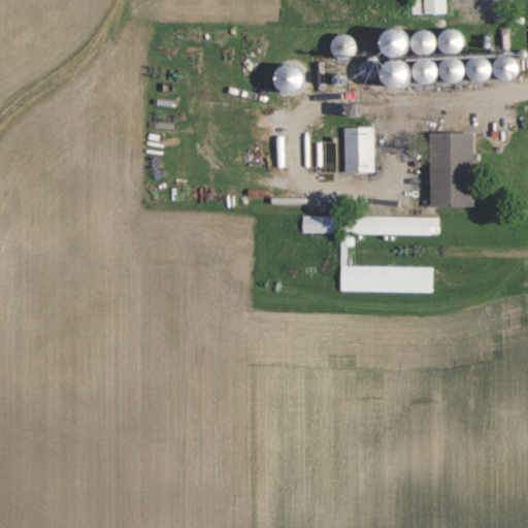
[(448,13),(447,0),(424,0),(425,13),(448,13)]
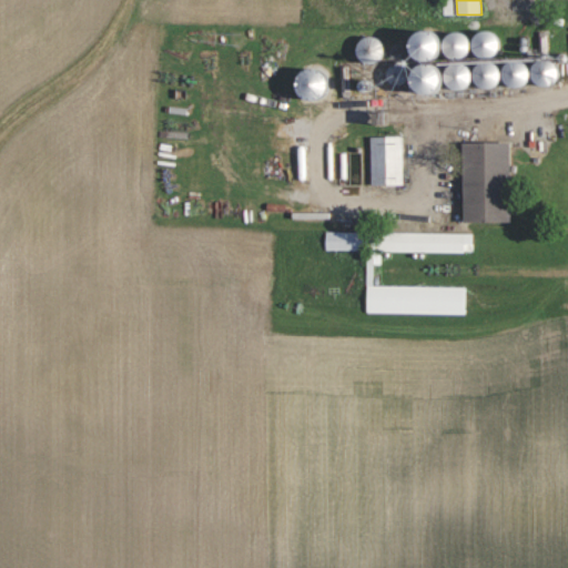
[(439,85),(446,81),(450,89),(458,89),(475,79),(482,91),(493,85),(519,83),(533,77),(536,84),(557,83),(556,66),(553,59),(496,62),(494,57),(506,56),(490,29),(485,29),(468,38),(464,30),(443,31),(430,27),(419,27),(409,32),(409,43),(417,57),(446,54),(446,61),(438,69),(439,85)]
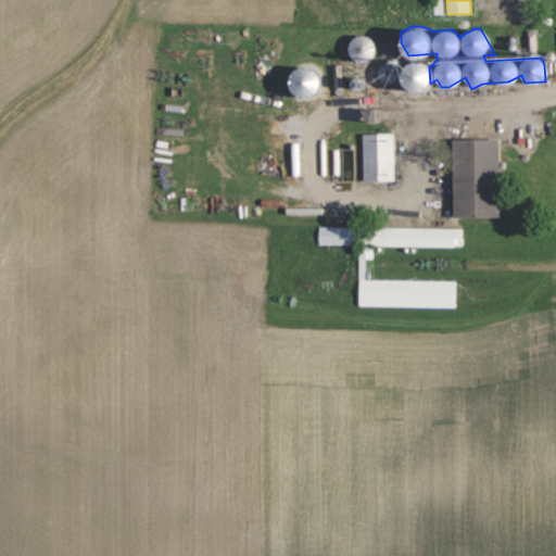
[(394,180),(393,133),(364,134),(364,181),(394,180)]
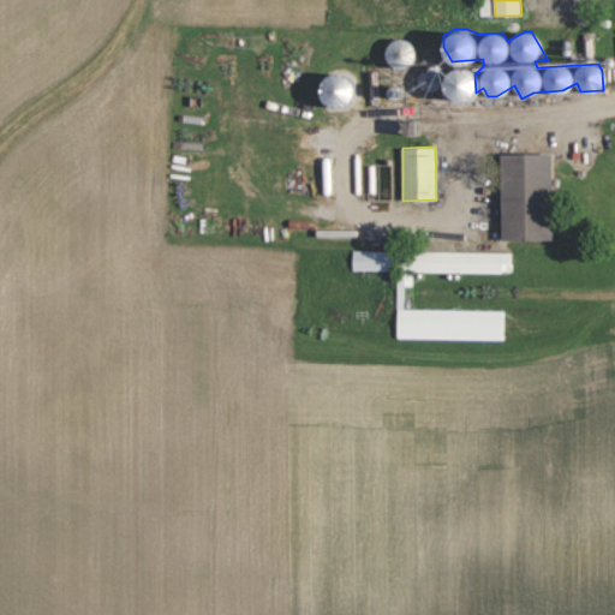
[(502,239),(554,239),(554,222),(551,222),(551,153),(502,154),(502,239)]
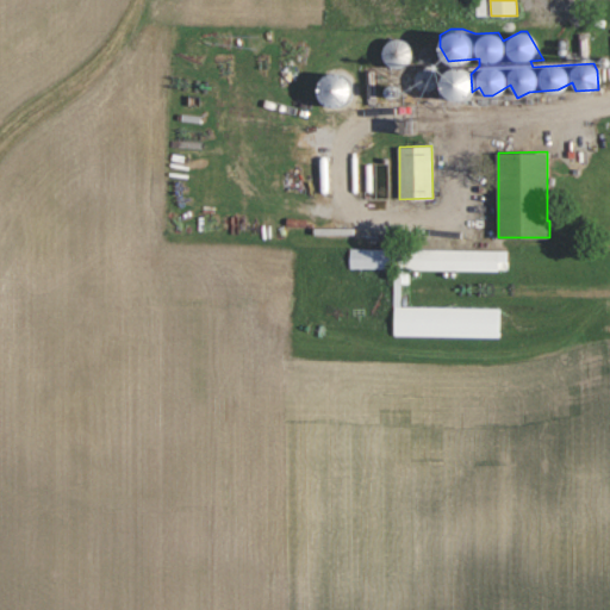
[(500,337),(500,309),(394,306),(394,336),(500,337)]
